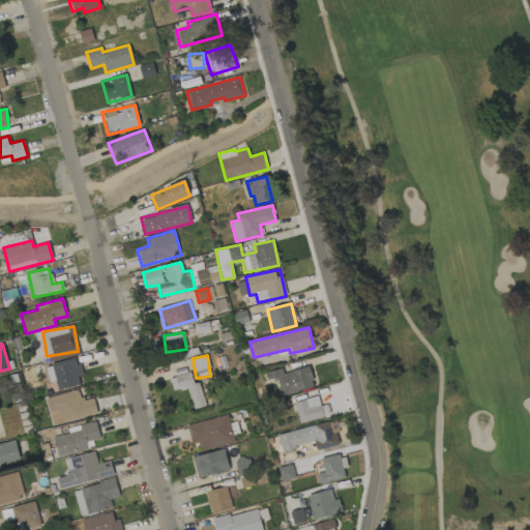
[(80,385),(78,376),(82,376),(77,357),(51,364),(57,390),(80,385)]
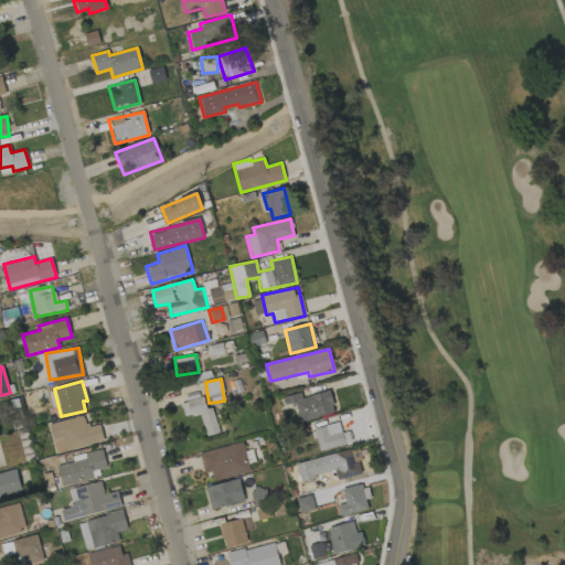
[(300,393),(283,397),(285,405),(294,403),(299,423),(334,412),(329,391),(302,398),(300,393)]
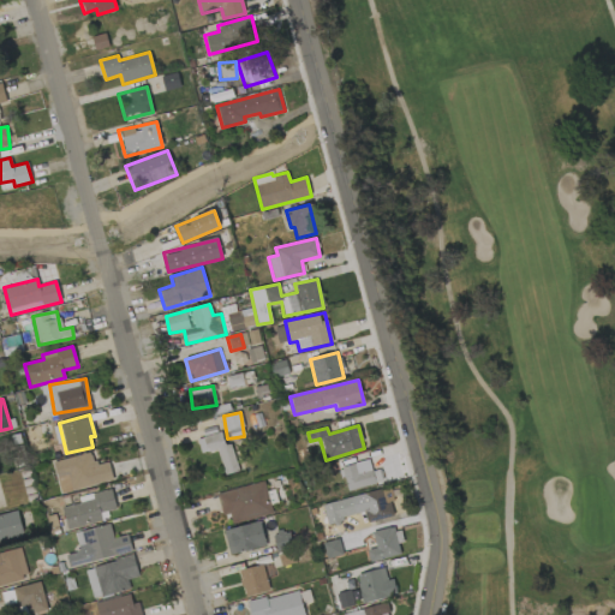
[(219,449),(224,475),(238,472),(232,443),(224,445),(220,427),(198,430),(203,453),(219,449)]
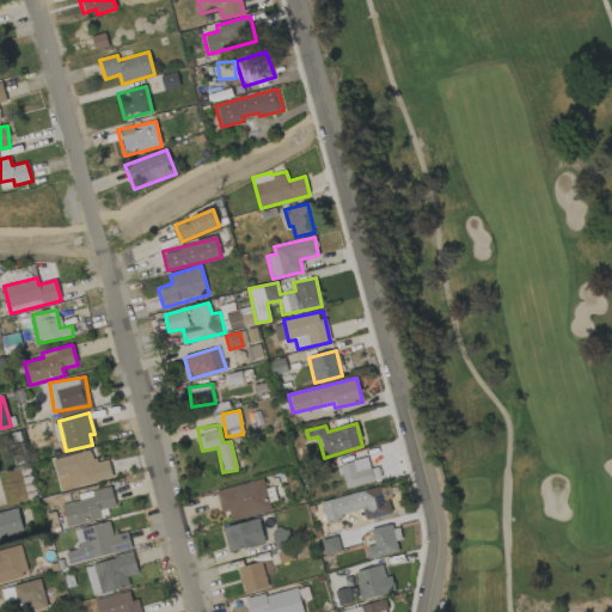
[(108,459),(93,463),(91,450),(51,460),(60,491),(112,478),(108,459)]
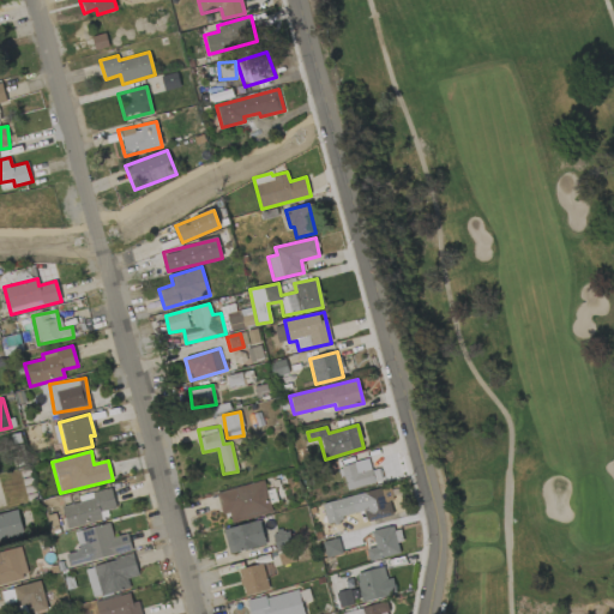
[(347,489),(381,481),(379,469),(371,470),(368,459),(341,465),(347,489)]
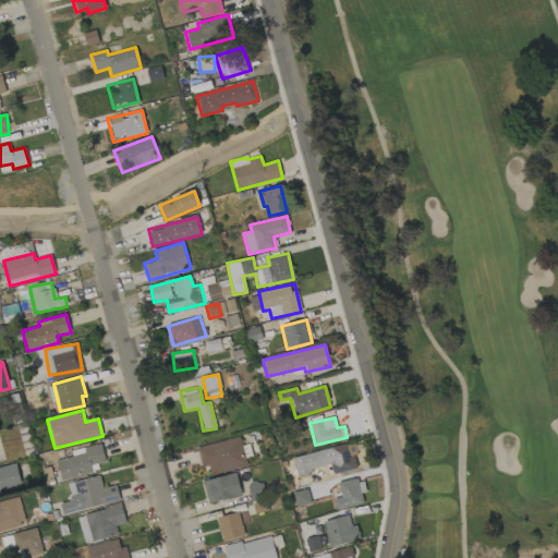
[(246,466),(240,437),(197,447),(202,466),(207,465),(209,475),(246,466)]
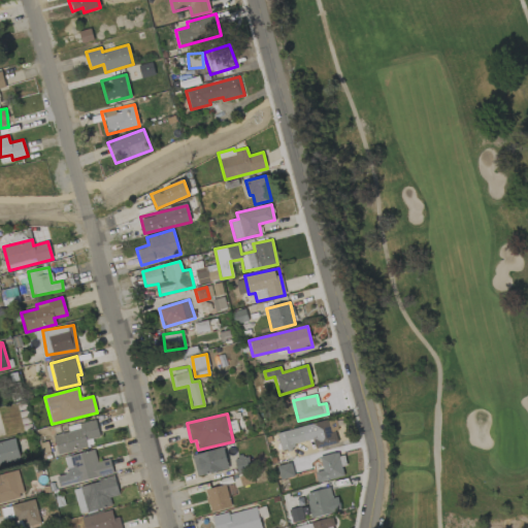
[(67,427),(68,432),(53,435),(58,455),(88,448),(86,439),(99,436),(95,420),(67,427)]
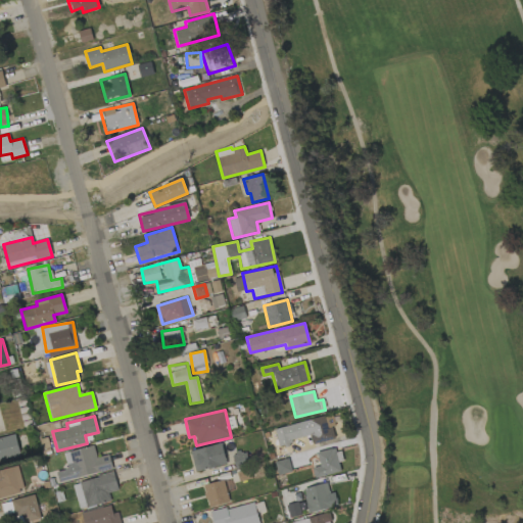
[(274,428),(278,448),(291,445),(290,439),(310,436),(312,444),(332,439),(327,417),(274,428)]
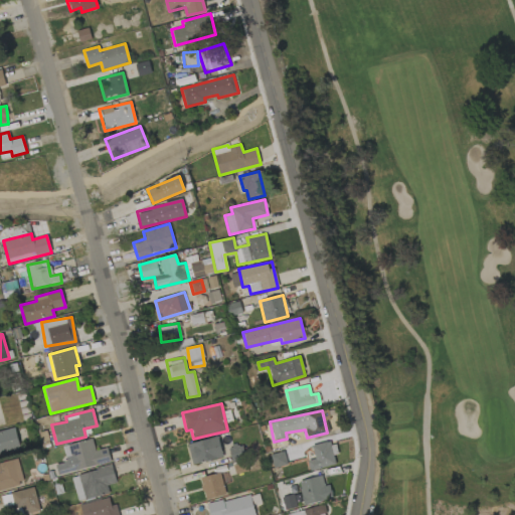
[(0,454),(19,451),(15,427),(0,431),(0,454)]
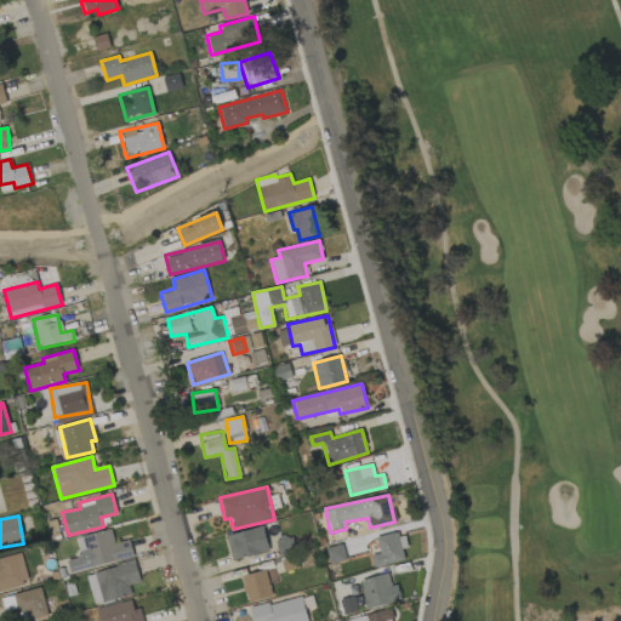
[(226,535),(231,560),(268,552),(263,527),(226,535)]
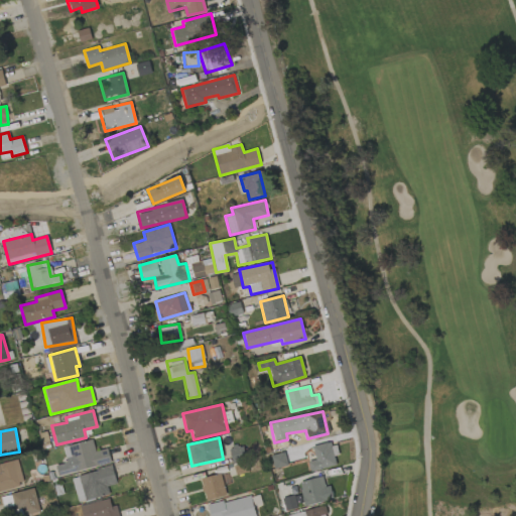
[(62,446),(67,463),(54,465),(57,476),(111,464),(107,448),(95,452),(92,439),(62,446)]
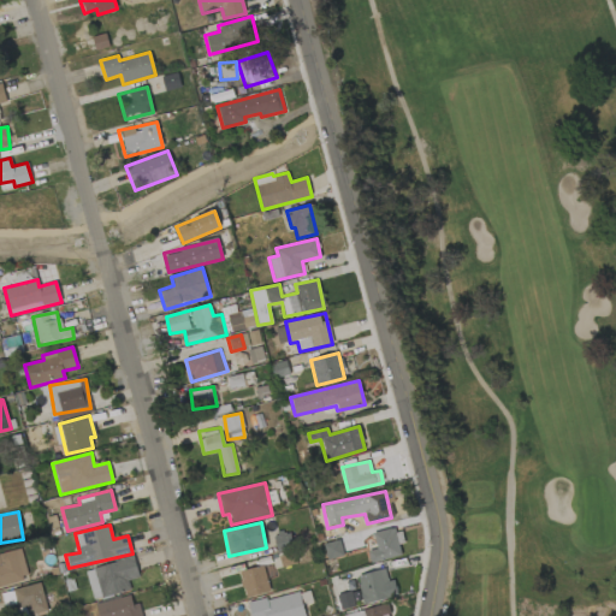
[(377,549),(367,551),(371,563),(401,555),(394,528),(373,533),(377,549)]
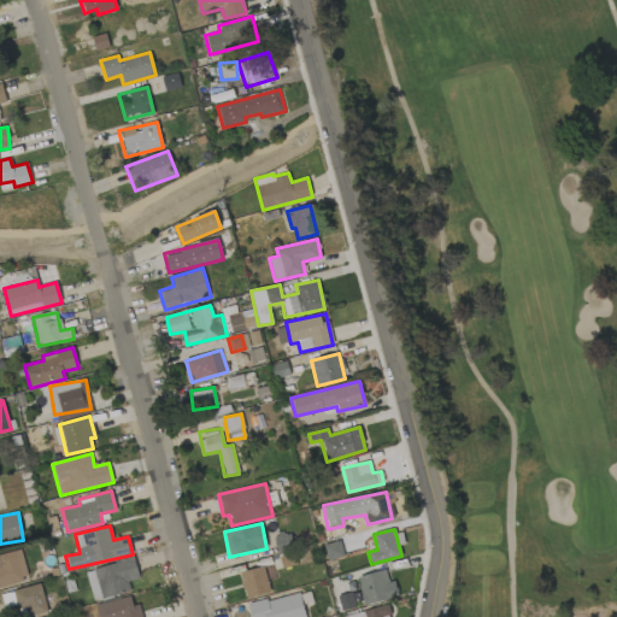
[(0,587),(29,581),(22,550),(0,553),(0,587)]
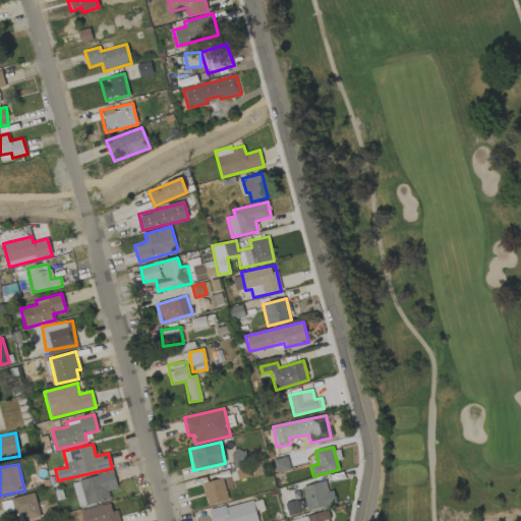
[(117,489),(113,471),(72,481),(78,507),(110,500),(108,491),(117,489)]
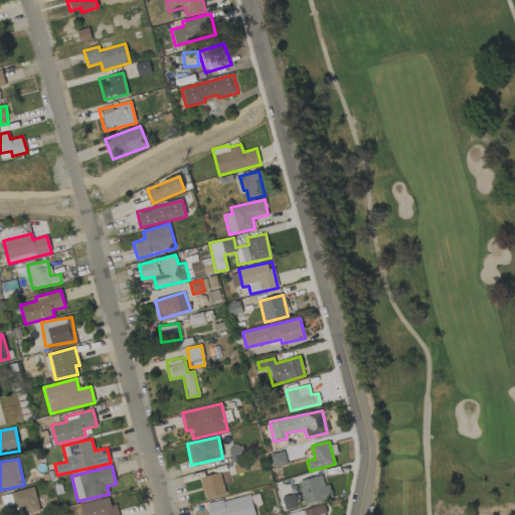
[(204,500),(225,495),(221,473),(200,477),(204,500)]
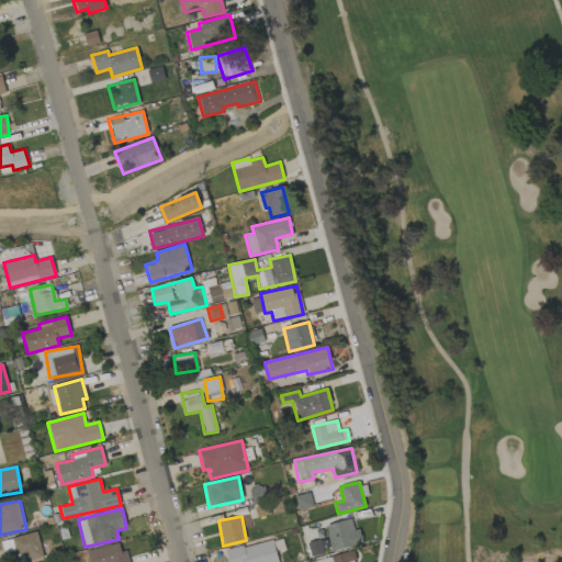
[(330,550),(363,544),(360,528),(353,530),(351,520),(326,525),(330,550)]
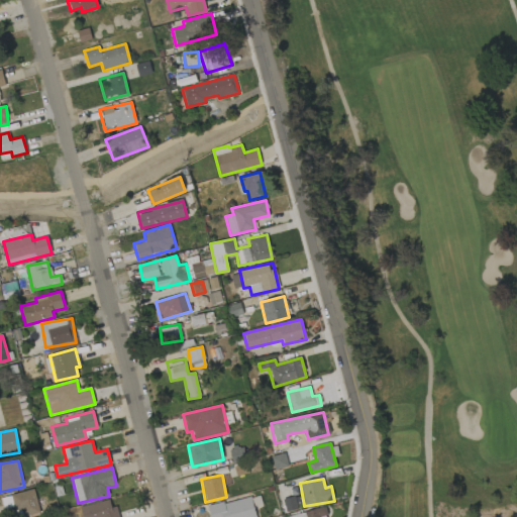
[(38,514),(35,491),(1,496),(3,512),(22,509),(22,516),(38,514)]
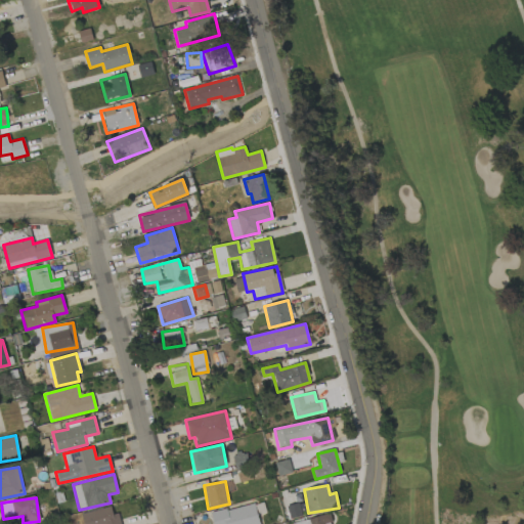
[(213,523),(259,523),(255,504),(211,513),(213,523)]
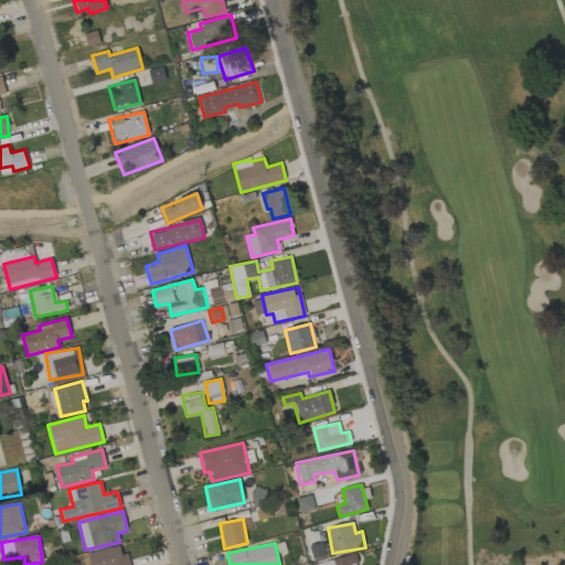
[(130,564),(127,553),(121,554),(119,546),(88,554),(92,564),(130,564)]
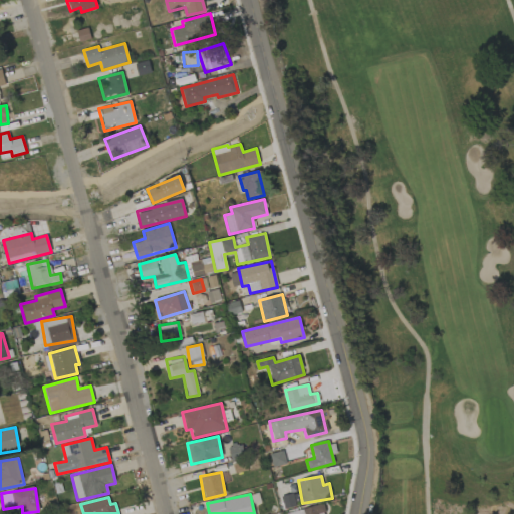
[(287,513),(324,513),(321,503),(287,513)]
